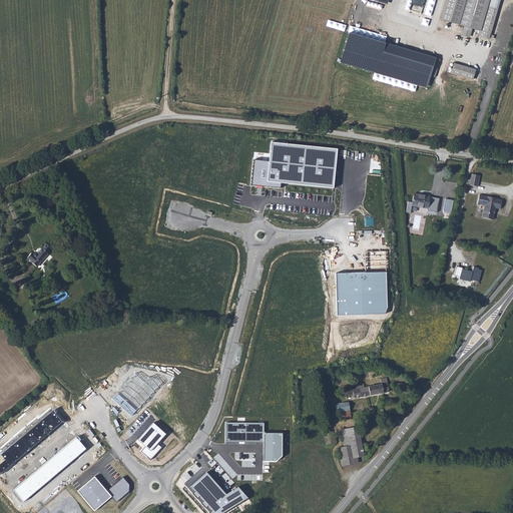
[(446,0),(441,19),(465,26),(463,33),(471,35),(473,28),(481,31),(479,35),(490,38),(498,9),(488,7),(489,0),(446,0)]
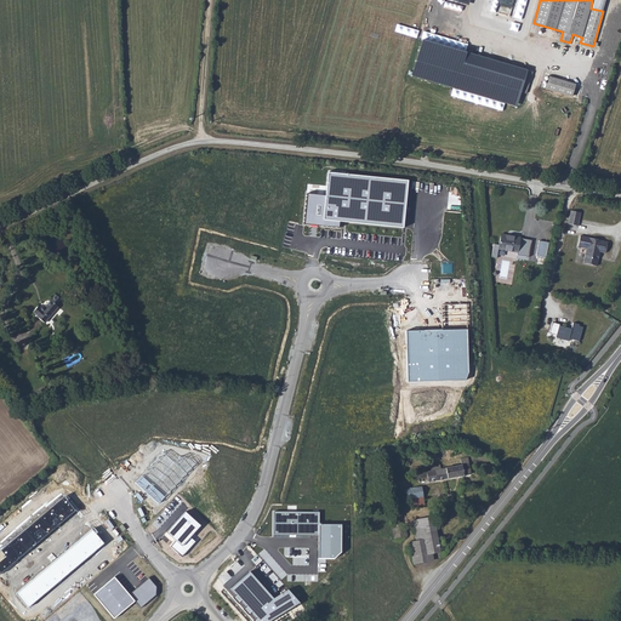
[(423,40),(414,77),(517,107),(528,70),(423,40)]
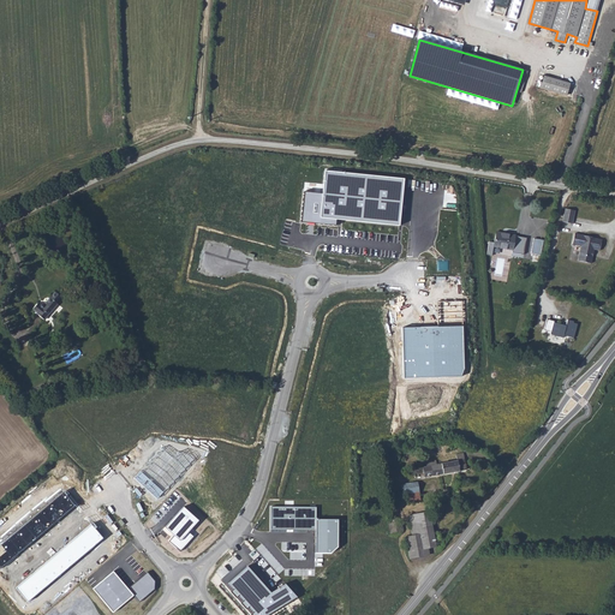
[(548,78),(544,89),(571,97),(574,85),(548,78)]
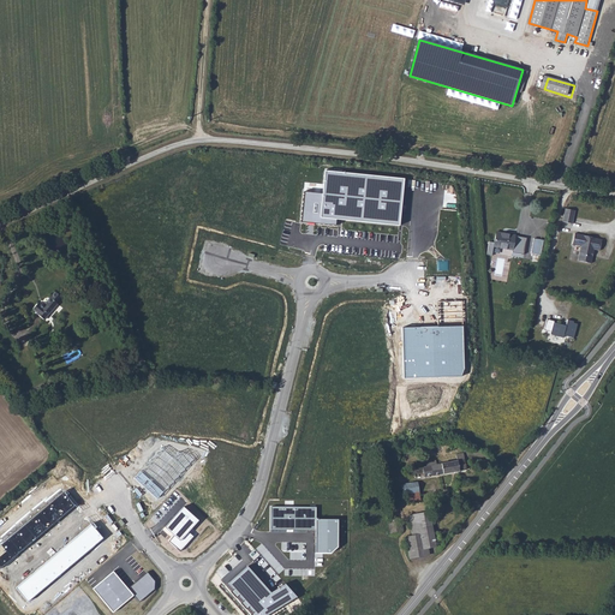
[(404,179),(324,171),(323,193),(321,218),(336,219),(399,225),(404,179)]
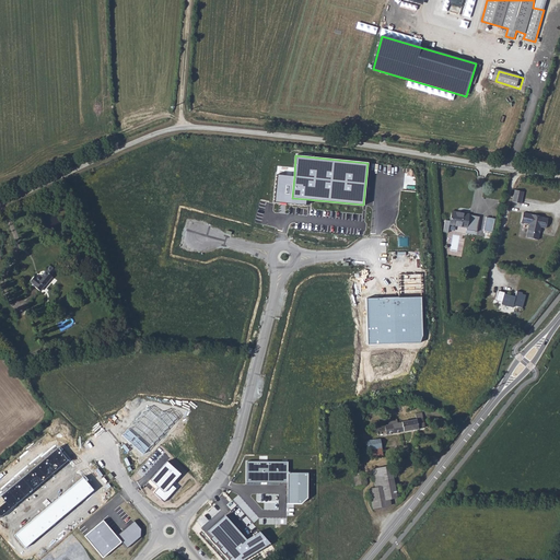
[(292,198),(294,176),(277,175),(275,202),(305,206),(306,199),(292,198)]
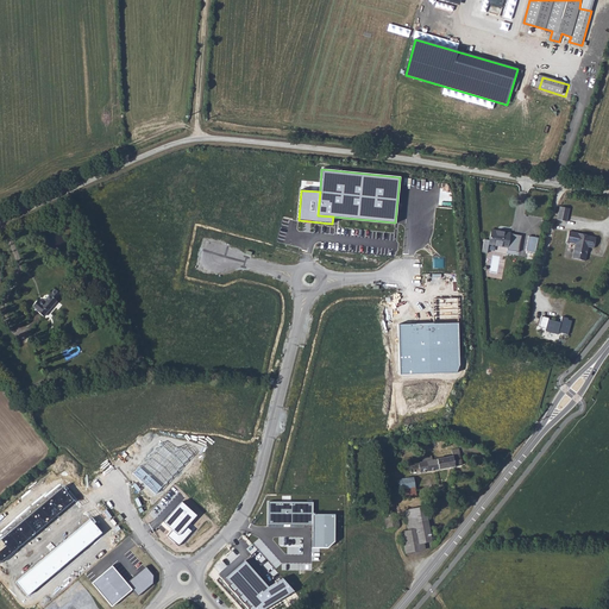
[(573,211),(565,209),(563,223),(571,224),(573,211)]
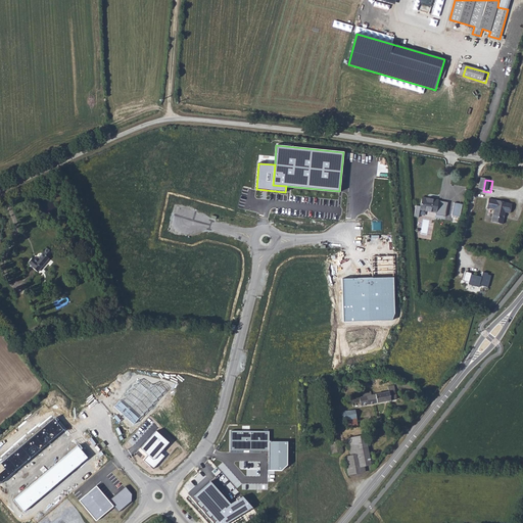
[(441,201),(426,199),(424,210),(439,212),(441,201)]
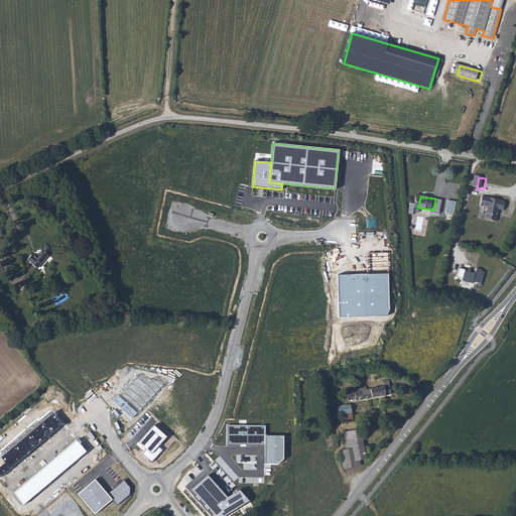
[(506,202),(488,199),(486,207),(493,209),(490,223),(501,225),(504,211),(510,212),(512,204),(506,203),(506,202)]
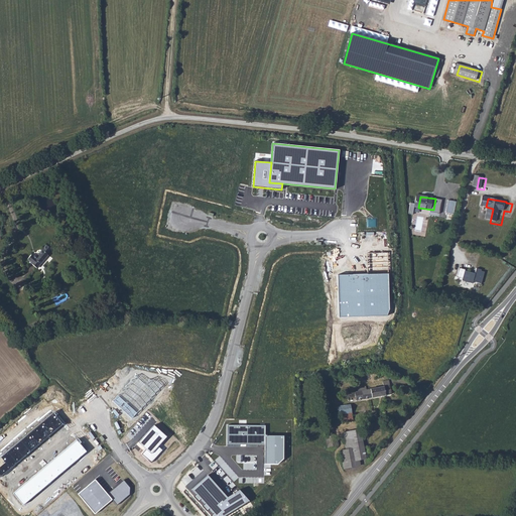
[(456,215),(458,203),(450,202),(448,214),(456,215)]
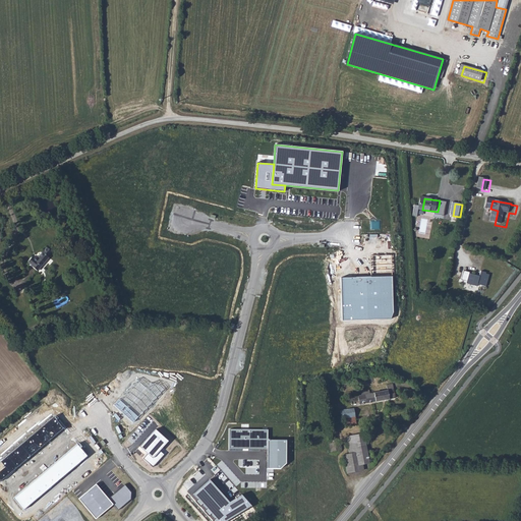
[(37,272),(49,258),(48,256),(51,251),(47,248),(38,258),(36,258),(34,259),(33,257),(29,262),(33,266),(31,267),(37,272)]
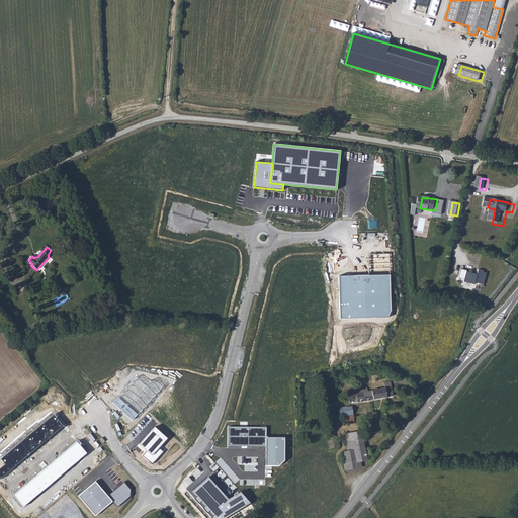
[(483,285),(486,273),(483,272),(483,271),(478,269),(477,274),(466,272),(467,270),(460,269),(458,278),(464,279),(463,282),(475,285),(475,283),(483,285)]
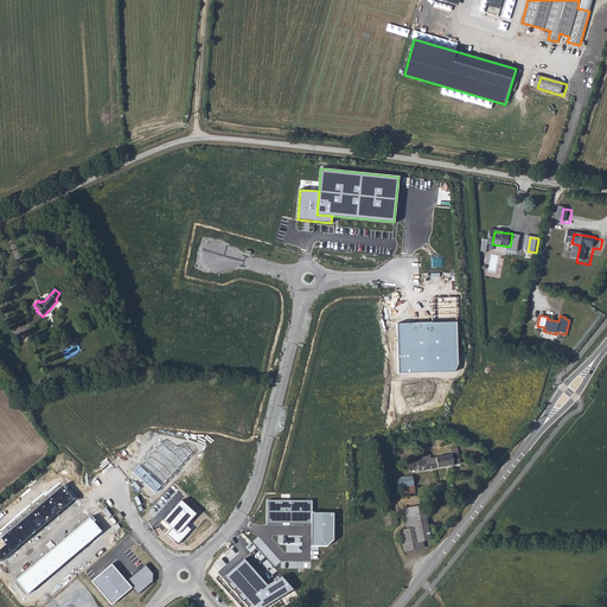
[(457,321),(397,324),(398,372),(454,371),(458,363),(457,321)]
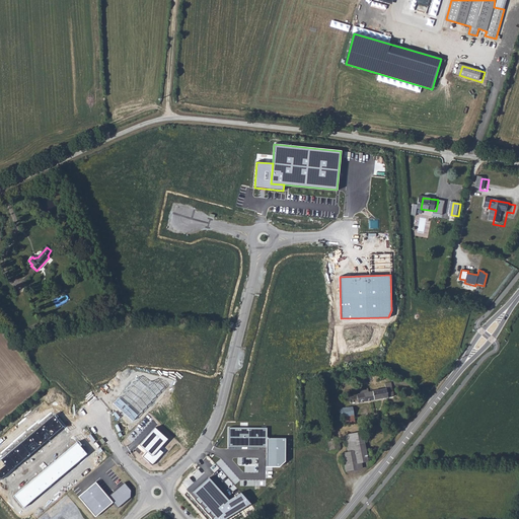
[(137,377),(113,403),(133,422),(157,394),(137,377)]
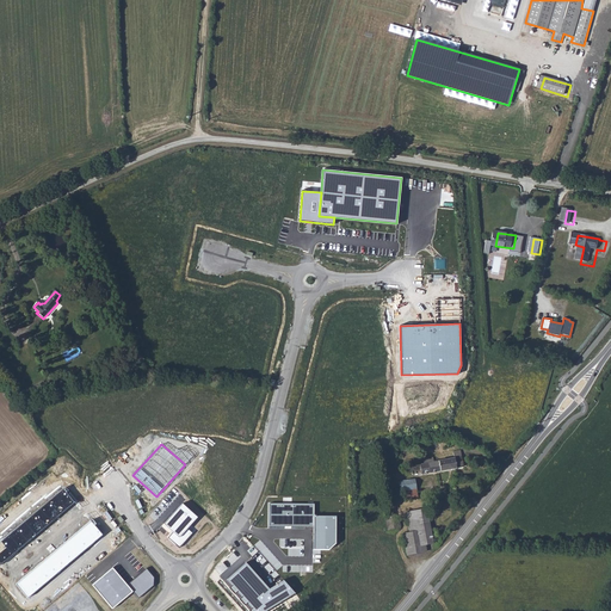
[(429,473),(466,467),(464,451),(448,457),(443,455),(431,456),(420,464),(423,474),(429,473)]
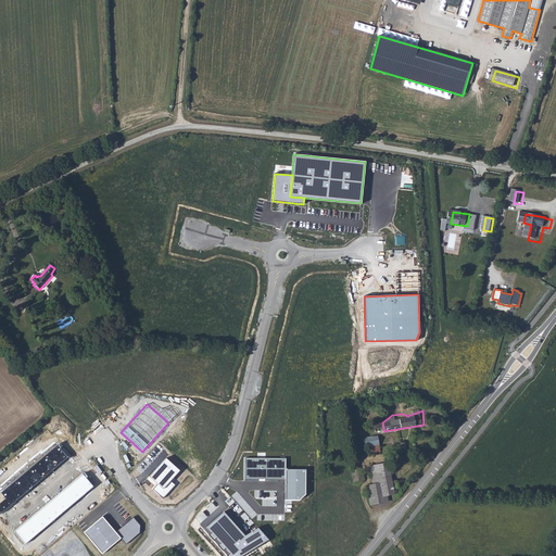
[(370,447),(383,444),(381,434),(366,439),(368,447),(370,447)]
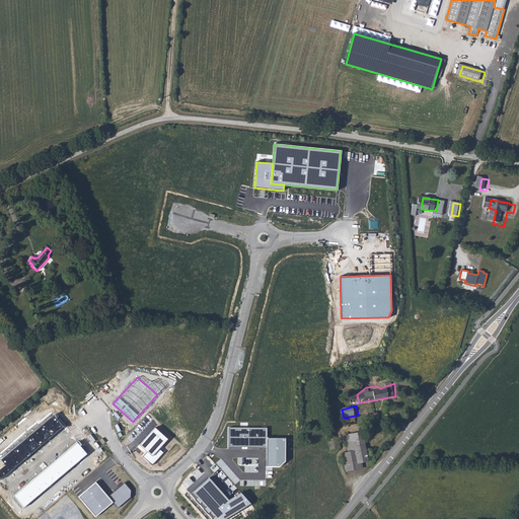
[(54,415),(0,459),(0,478),(63,427),(54,415)]
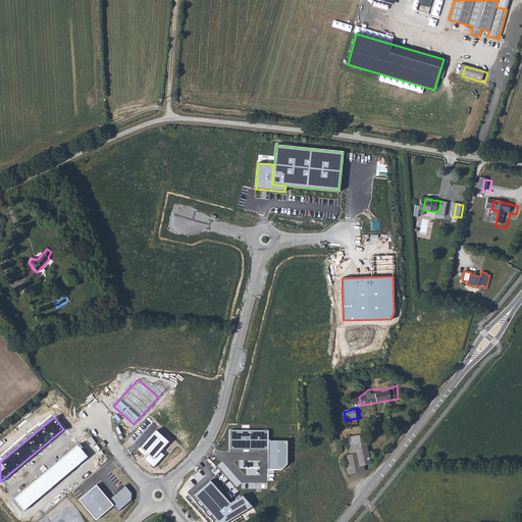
[(169,441),(155,430),(140,448),(148,454),(153,459),(160,452),(169,441)]
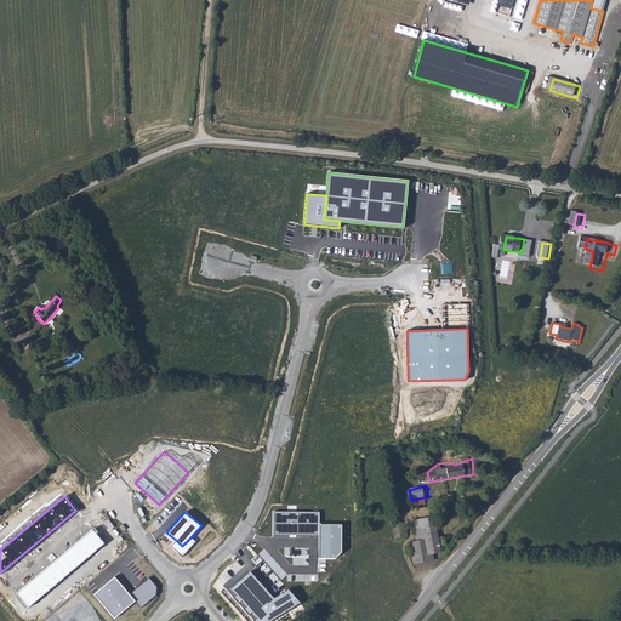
[(319,535),(319,524),(319,512),(274,512),(274,535),(319,535)]
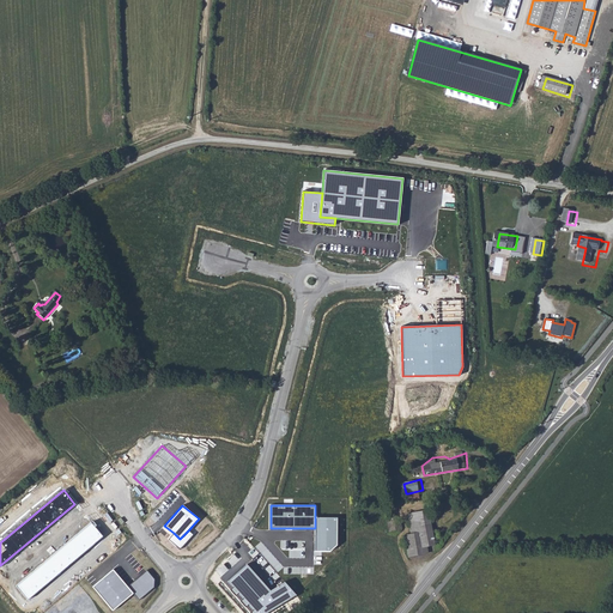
[(437,556),(430,511),(410,515),(412,532),(405,533),(408,560),(437,556)]
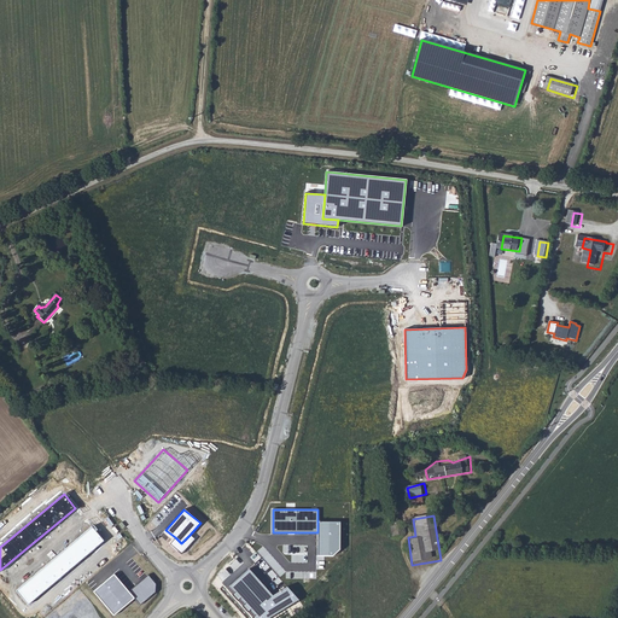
[(373,519),(373,529),(386,529),(386,519),(373,519)]
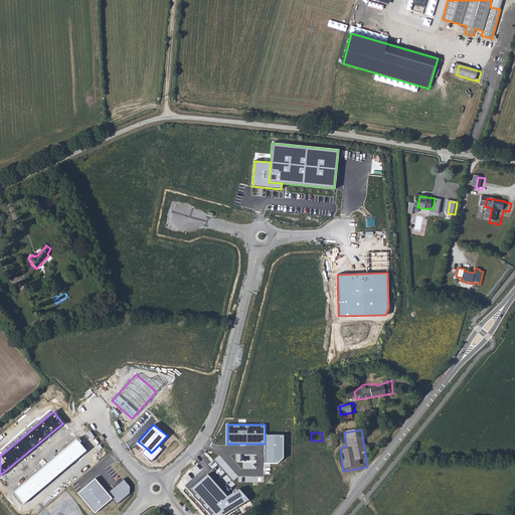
[(325,434),(327,446),(338,445),(336,433),(325,434)]
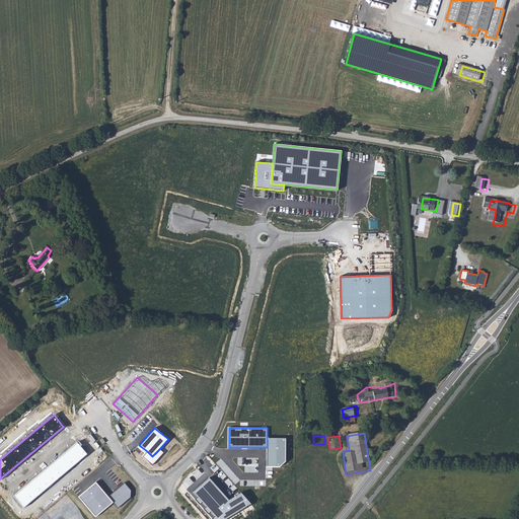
[(285,461),(285,439),(267,438),(267,447),(267,466),(279,466),(285,461)]
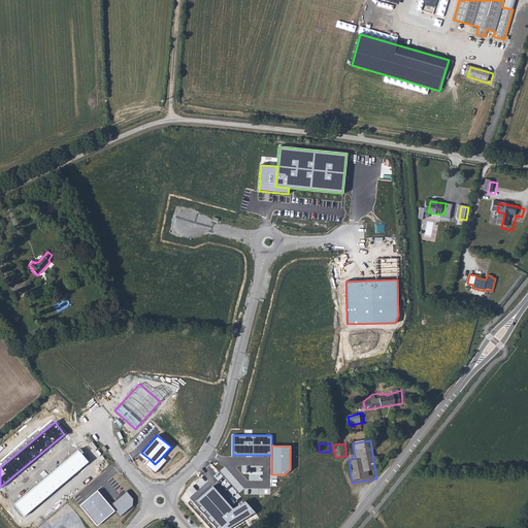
[(78,450),(13,504),(23,517),(89,462),(78,450)]
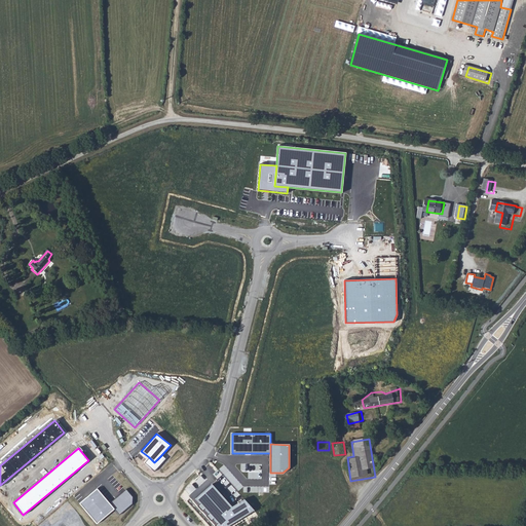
[(165,458),(161,455),(154,462),(149,457),(144,462),(155,472),(165,458)]
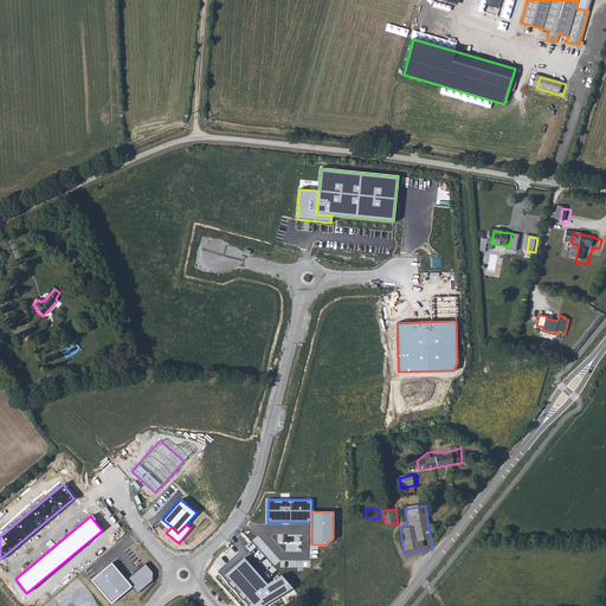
[(266,584),(244,558),(225,574),(252,605),(264,605),(292,588),(281,575),(266,584)]
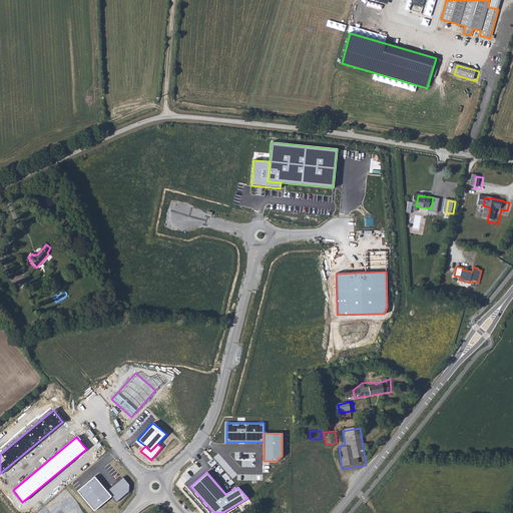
[(94,477),(77,491),(94,511),(111,496),(107,491),(94,477)]
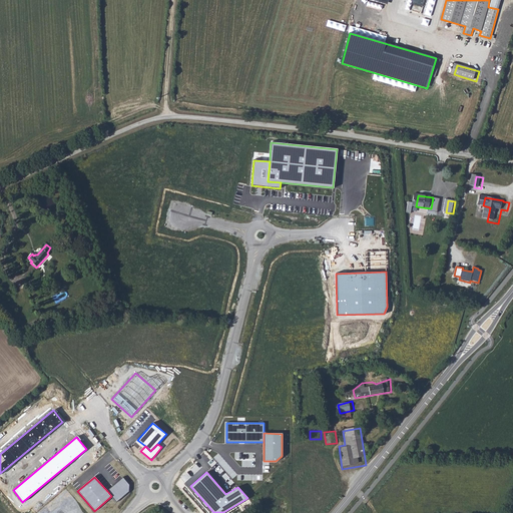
[(123,478),(107,491),(111,496),(116,502),(129,491),(129,484),(123,478)]
